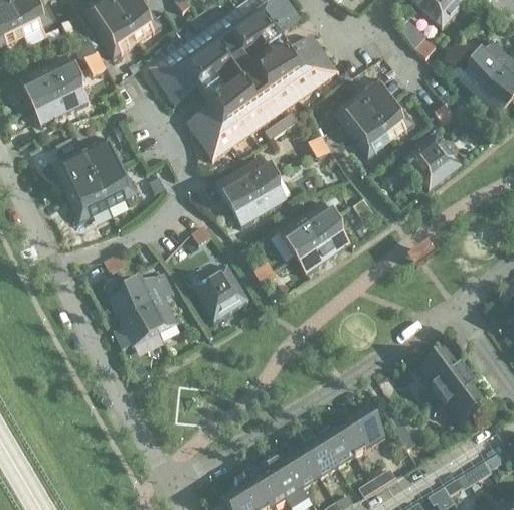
[(0,0),(0,12),(10,7),(7,0),(0,0)]
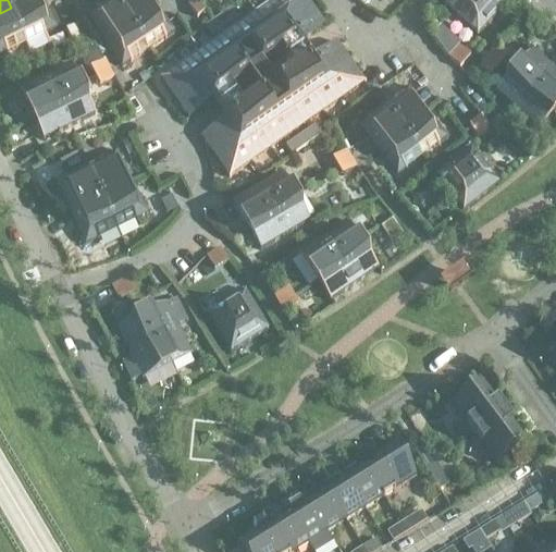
[(27,0),(11,8),(32,49),(50,39),(46,29),(58,24),(46,0),(27,0)]
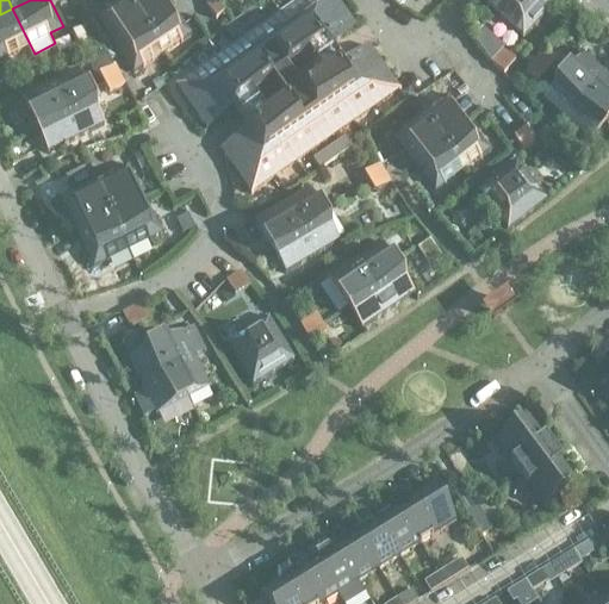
[(112,0),(95,12),(115,41),(144,20),(130,0),(112,0)]
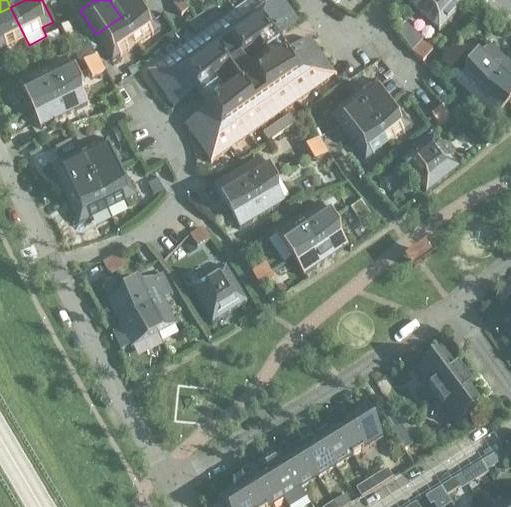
[(109,0),(121,17),(145,1),(144,0),(109,0)]
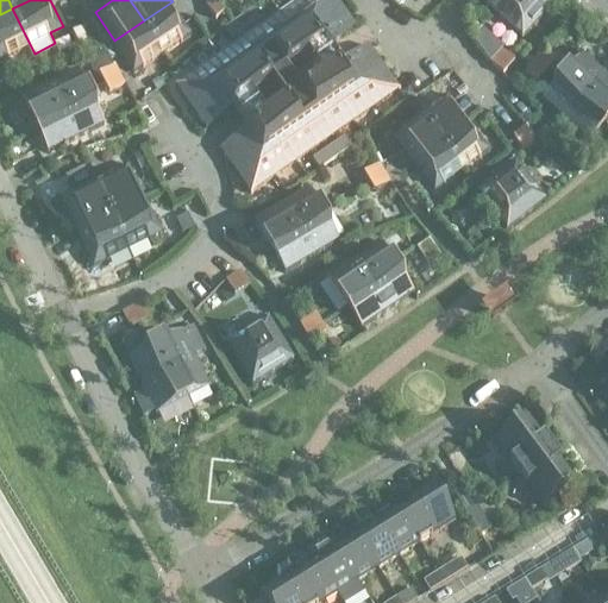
[(331,39),(304,0),(294,0),(276,13),(305,55),(328,38),(330,41),(331,39)]
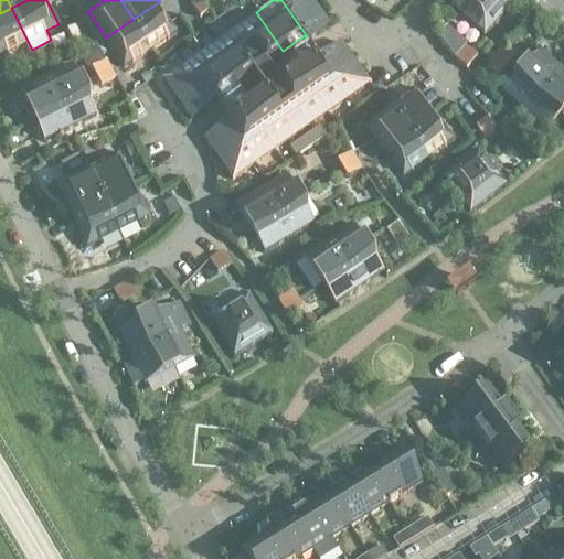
[(282,0),(307,36),(330,21),(316,0),(282,0)]
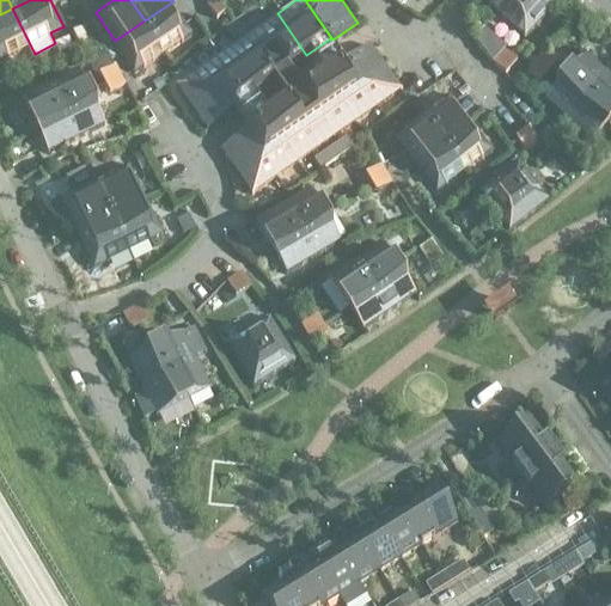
[(490,0),(489,1),(490,4),(490,2),(524,32),(524,34),(525,35),(557,0),(490,0)]
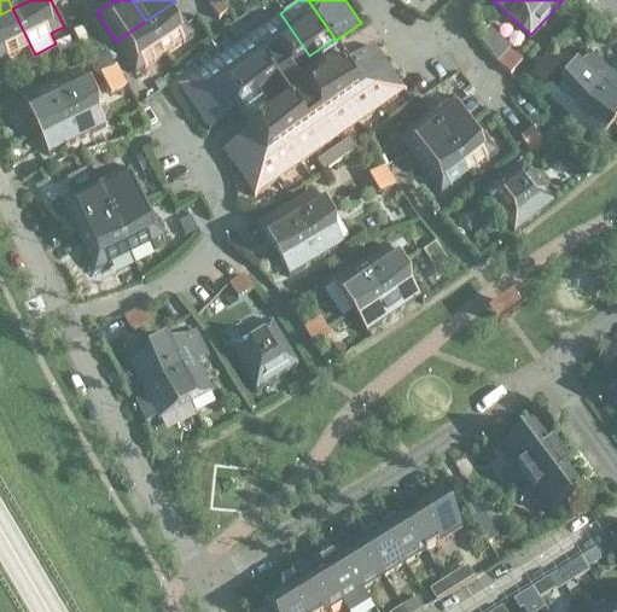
[(175,1),(146,21),(166,51),(195,30),(175,1)]
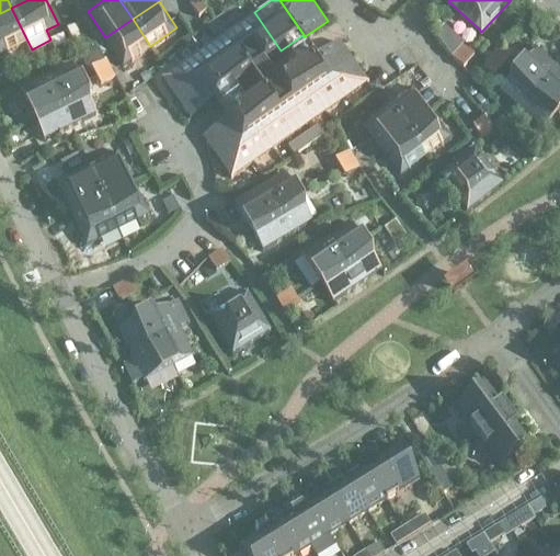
[(11,8),(0,13),(0,53),(26,41),(31,49),(32,49),(11,8)]
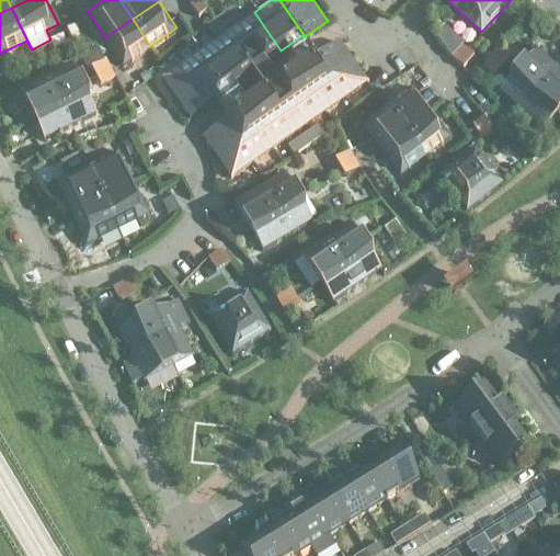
[(231,8),(217,14),(225,29),(239,21),(231,8)]
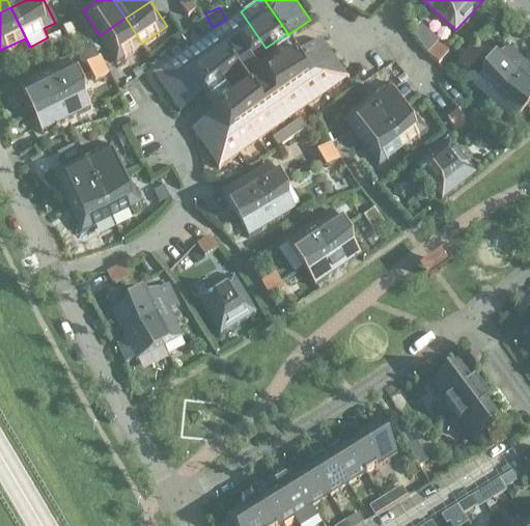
[(241,11),(219,26),(244,63),(266,48),(241,11)]
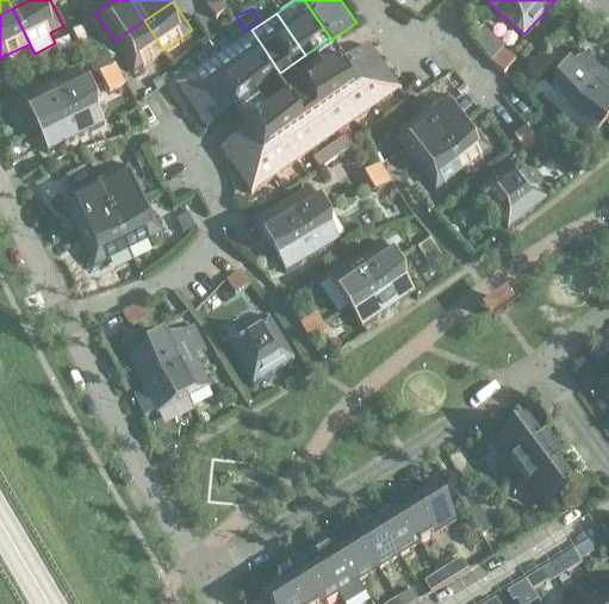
[(144,20),(115,41),(135,69),(163,50),(144,20)]
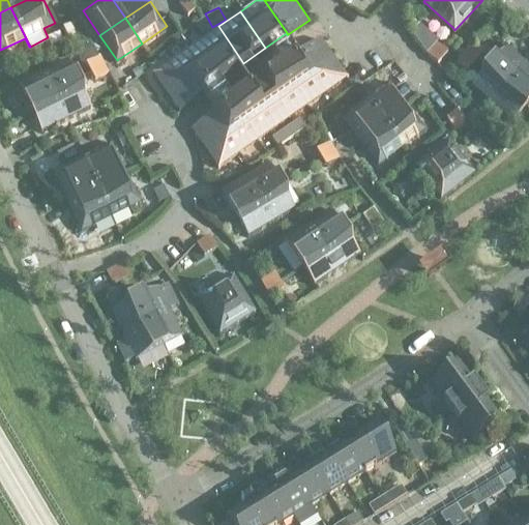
[(218,26),(197,41),(222,78),(243,63),(218,26)]
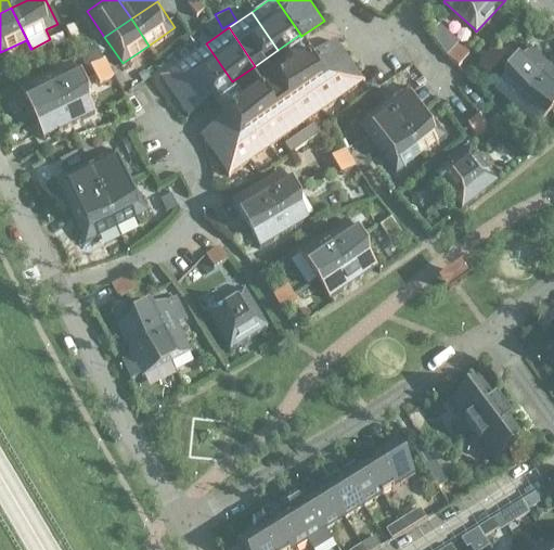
[(201,132),(229,173),(364,78),(336,38),(312,55),(313,56),(227,118),(224,116),(201,132)]
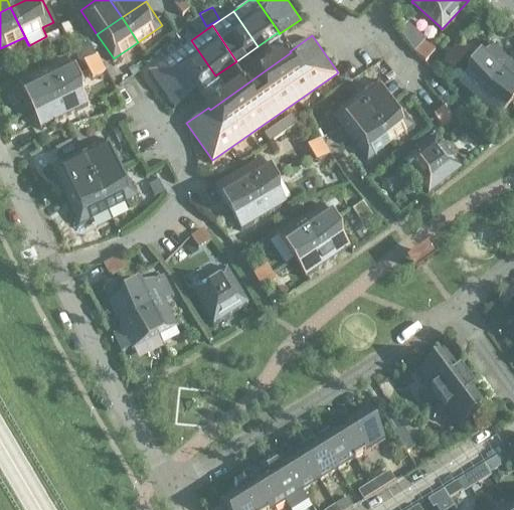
[(443,55),(454,65),(469,49),(459,39),(443,55)]
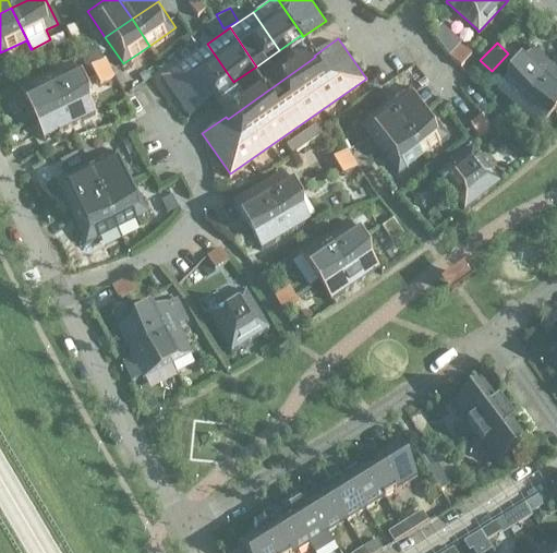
[(207,44),(184,59),(213,99),(214,98),(213,97),(233,82),(207,44)]
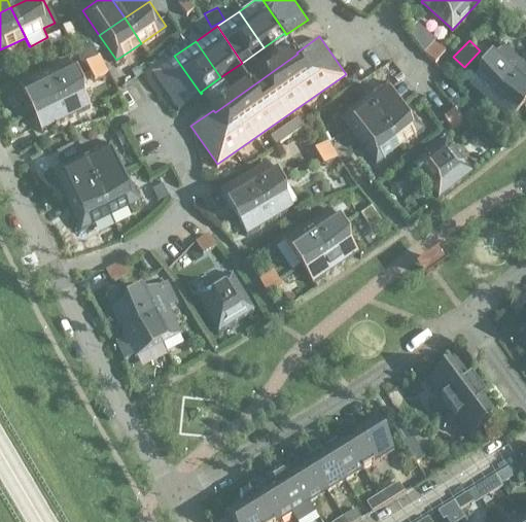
[(504,45),(485,68),(501,82),(504,78),(512,84),(515,81),(525,91),(525,62),(505,43),(504,45)]
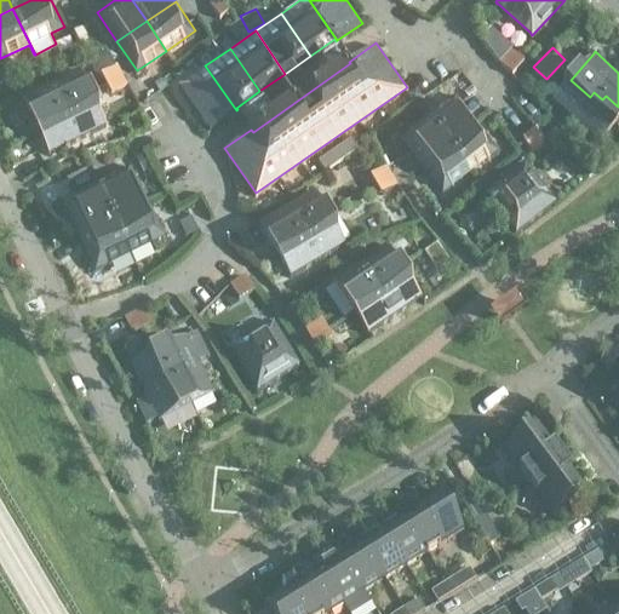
[(122,73),(118,63),(102,70),(107,80),(122,73)]
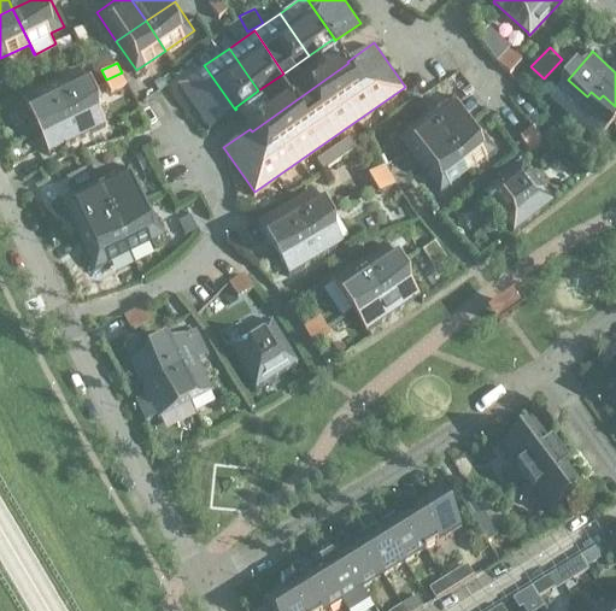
[(187,77),(179,83),(210,128),(235,110),(204,65),(198,69),(187,77)]
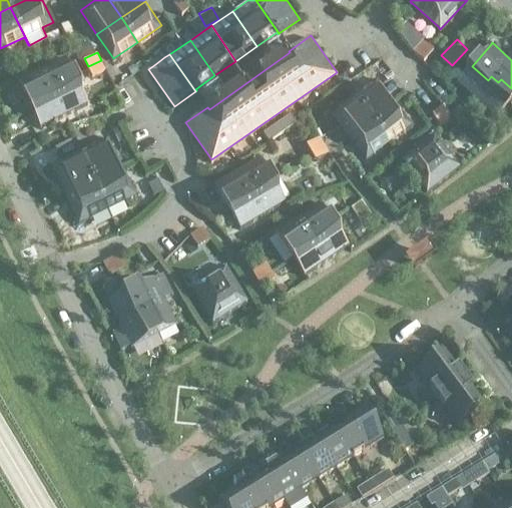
[(19,80),(32,105),(51,96),(49,92),(57,88),(55,83),(74,74),(65,57),(66,56),(65,55),(18,78),(19,80)]
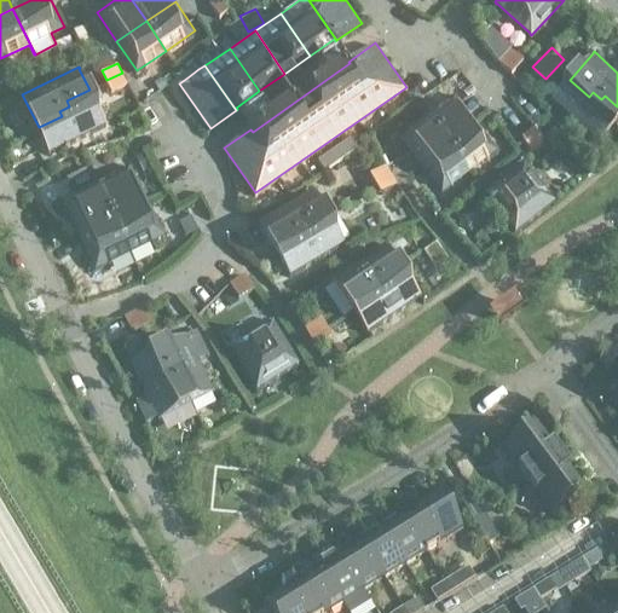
[(127,82),(122,73),(107,80),(111,90),(127,82)]
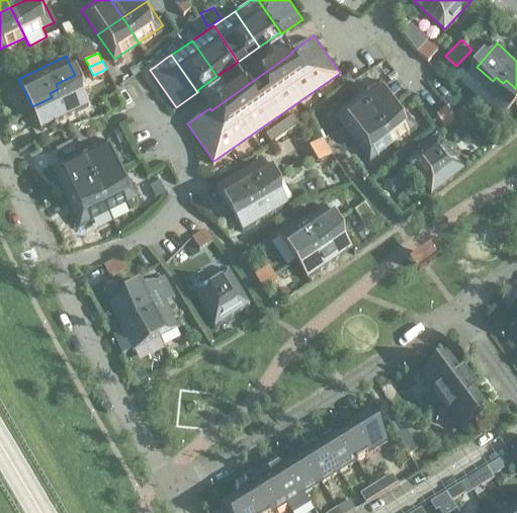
[(493,81),(477,67),(463,81),(463,80),(461,82),(502,117),(503,116),(502,115),(516,99),(516,89),(506,80),(503,83),(496,77),(493,81)]
